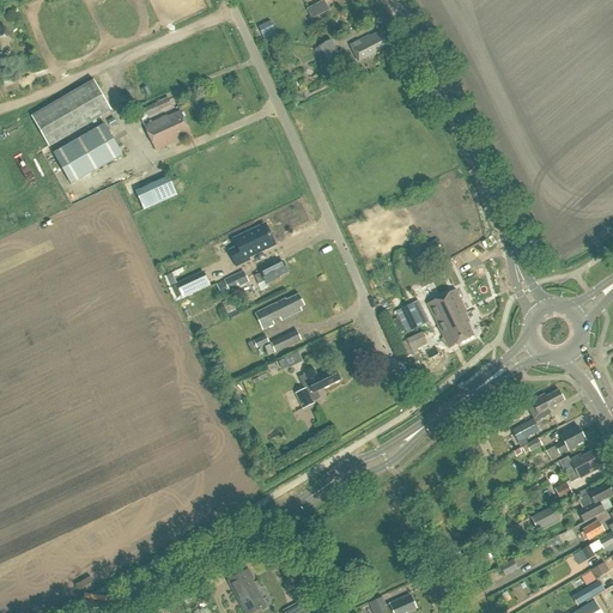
[(311,19),(329,11),(323,0),(307,10),(311,19)]
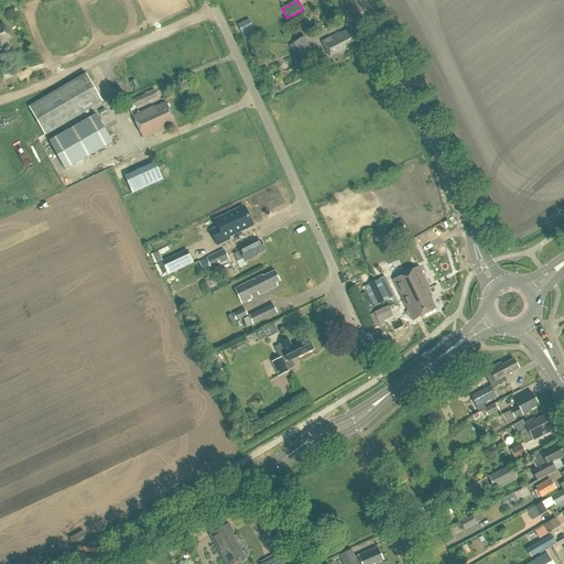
[(245,23),(238,25),(241,33),(248,30),(245,23)]
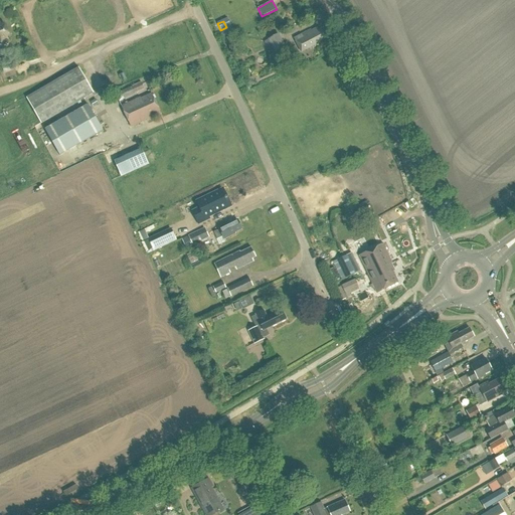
[(0,22),(0,42),(8,39),(7,36),(9,35),(4,24),(2,25),(0,22)]
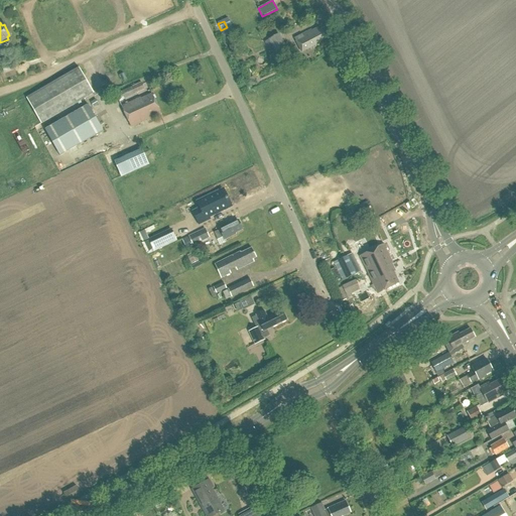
[(315,44),(326,39),(321,30),(319,31),(318,29),(312,32),(311,31),(295,39),(302,52),(316,45),(315,44)]
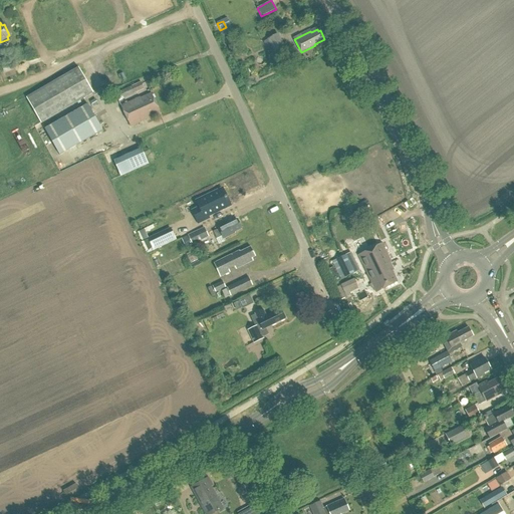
[(267,39),(273,51),(283,46),(277,34),(267,39)]
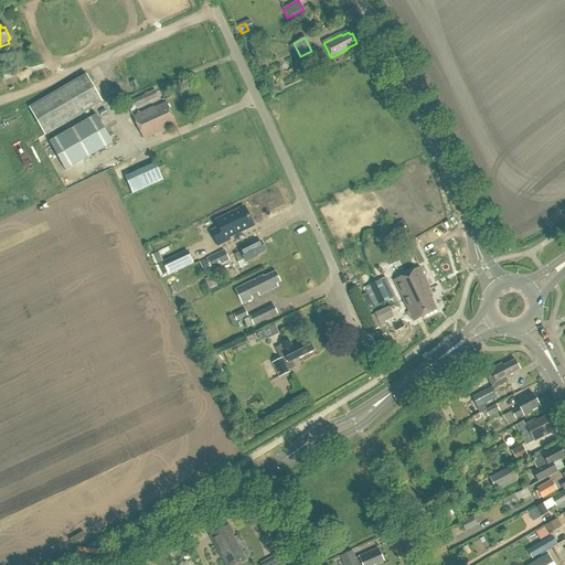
[(29,109),(45,138),(103,105),(87,76),(29,109)]
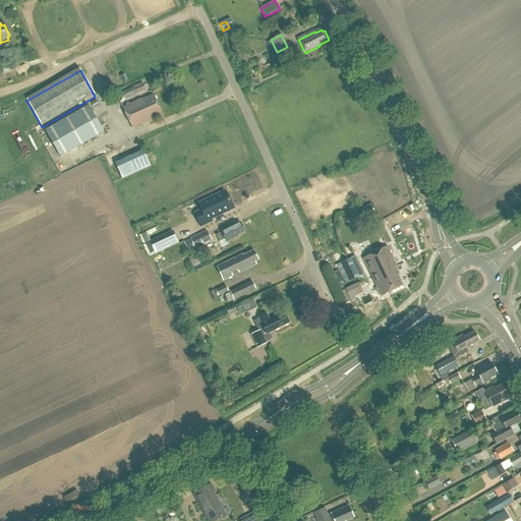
[(147,91),(143,82),(122,92),(125,100),(147,91)]
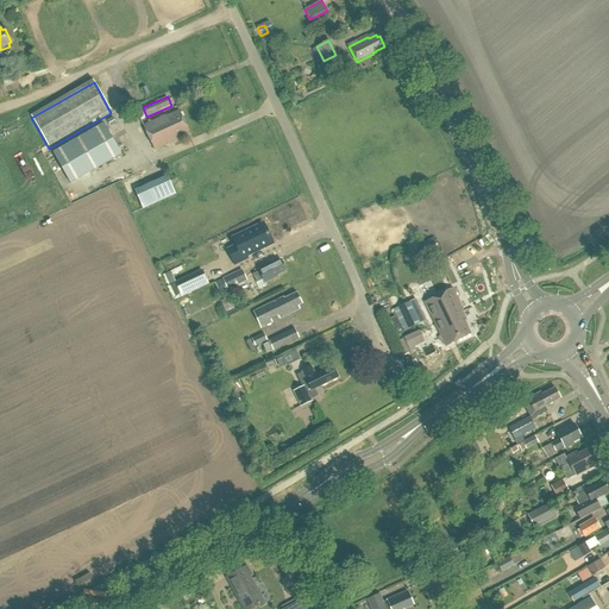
[(144,125),(156,150),(189,133),(179,111),(167,117),(165,115),(144,125)]
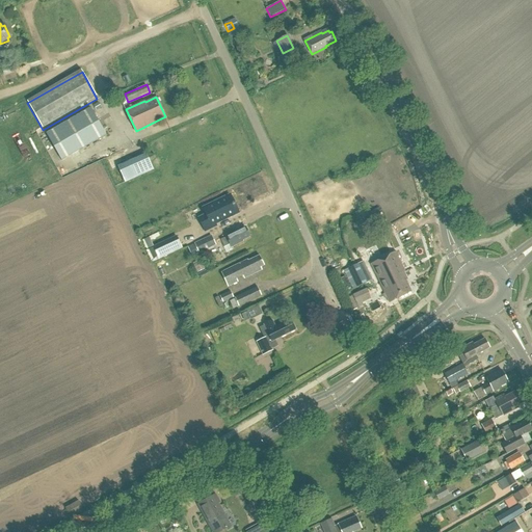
[(90,108),(46,134),(61,160),(106,135),(90,108)]
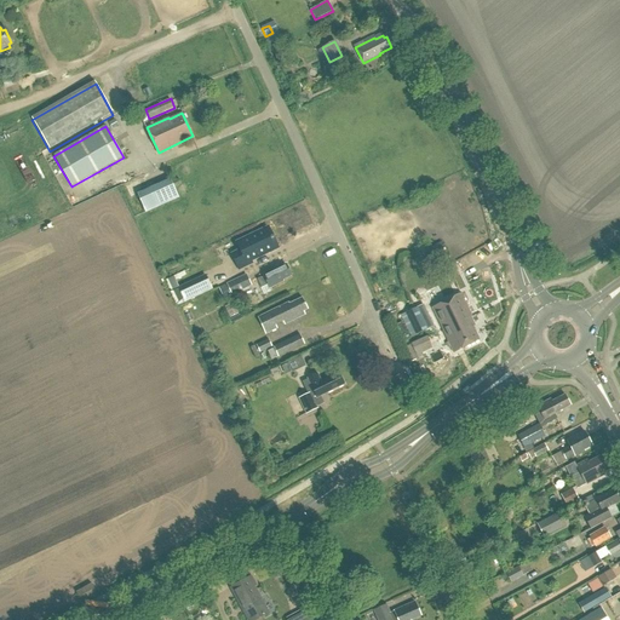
[(110,182),(122,177),(120,171),(108,174),(110,182)]
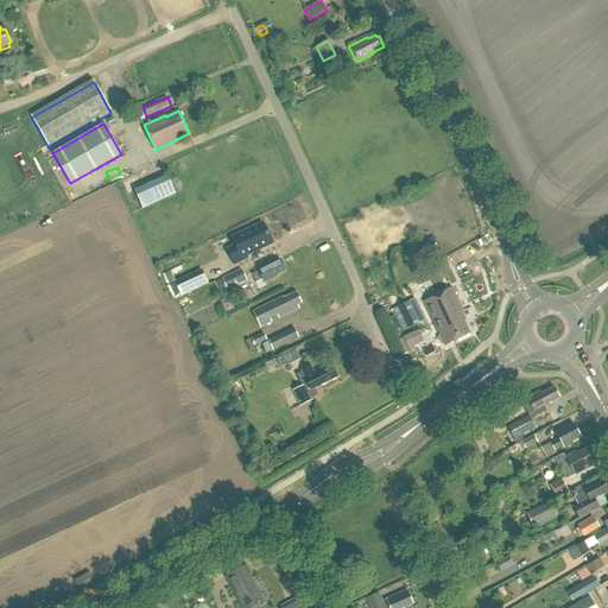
[(176,194),(168,176),(135,190),(143,208),(176,194)]
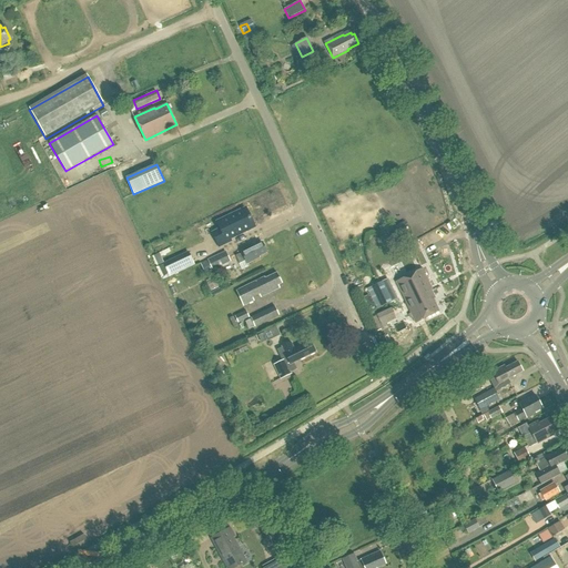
[(213,233),(219,247),(231,242),(230,239),(254,227),(245,209),(217,222),(221,230),(213,233)]
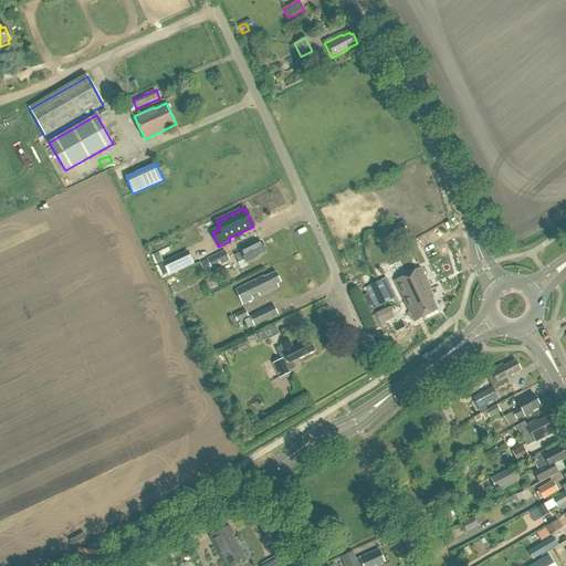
[(236,255),(239,263),(244,261),(245,263),(258,258),(258,257),(265,252),(261,242),(251,247),(250,244),(240,250),(241,253),(236,255)]
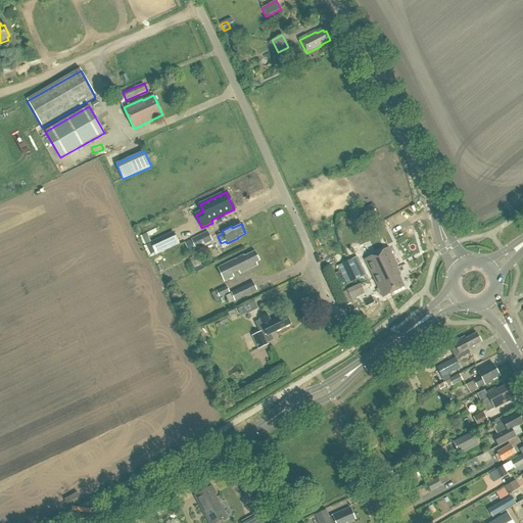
[(195,248),(211,241),(207,232),(184,243),(187,248),(194,245),(195,248)]
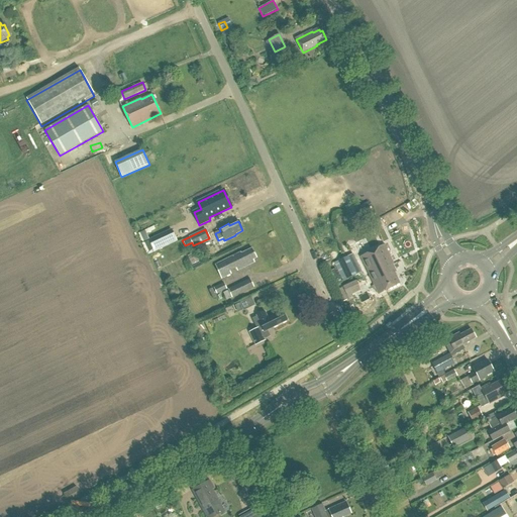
[(149,240),(154,251),(177,241),(172,230),(149,240)]
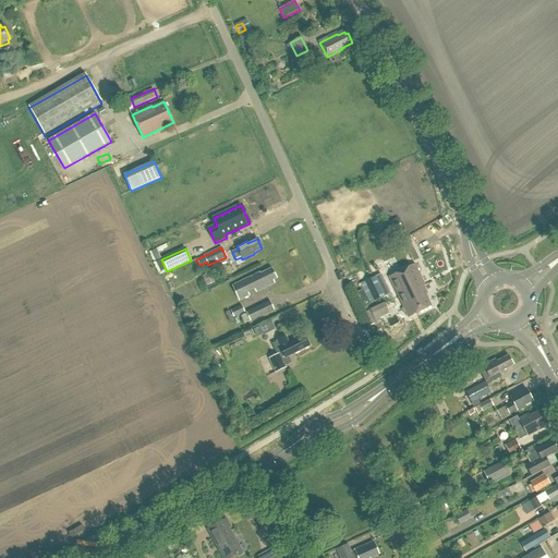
[(432,305),(426,294),(427,293),(424,286),(425,286),(415,266),(390,278),(409,316),(432,305)]
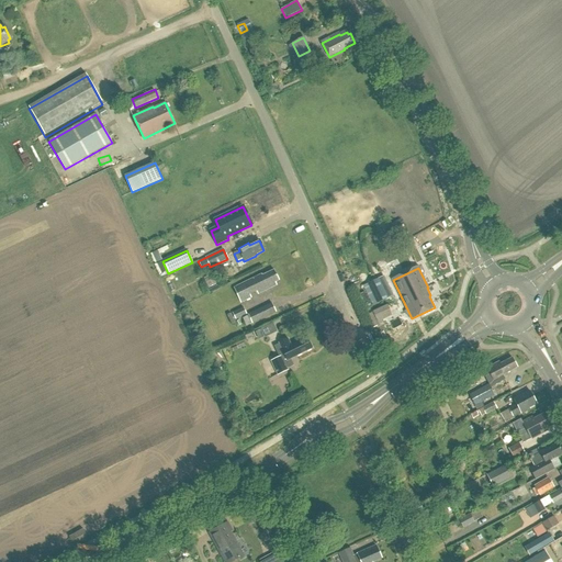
[(242,302),(250,298),(249,295),(257,291),(258,294),(277,285),(276,282),(279,281),(274,270),(262,276),(262,274),(235,288),(242,302)]
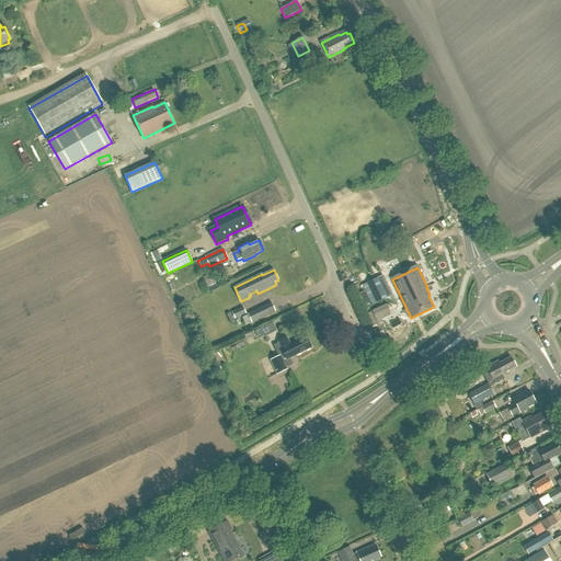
[(367,282),(376,302),(392,296),(384,275),(367,282)]
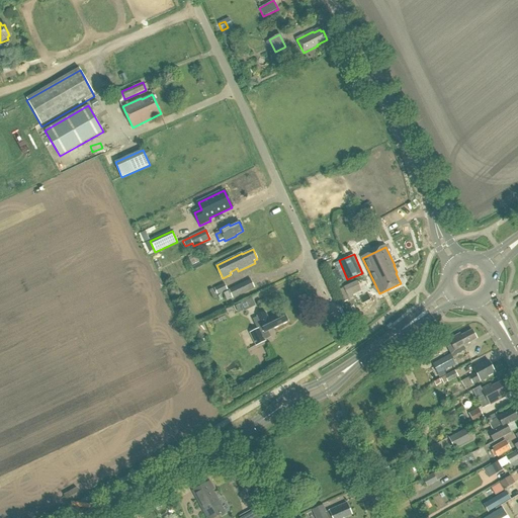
[(197,257),(189,260),(191,266),(199,263),(197,257)]
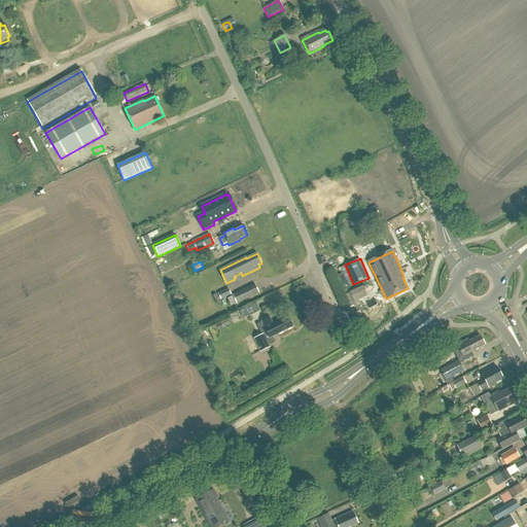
[(255,285),(233,295),(237,304),(259,292),(255,285)]
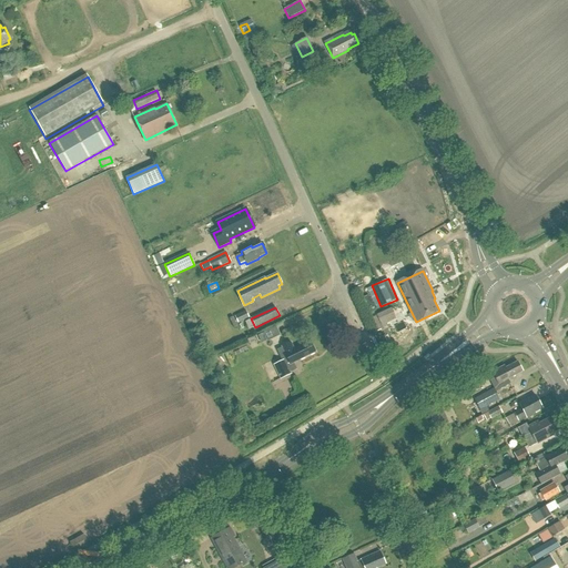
[(377,315),(381,324),(395,317),(391,308),(377,315)]
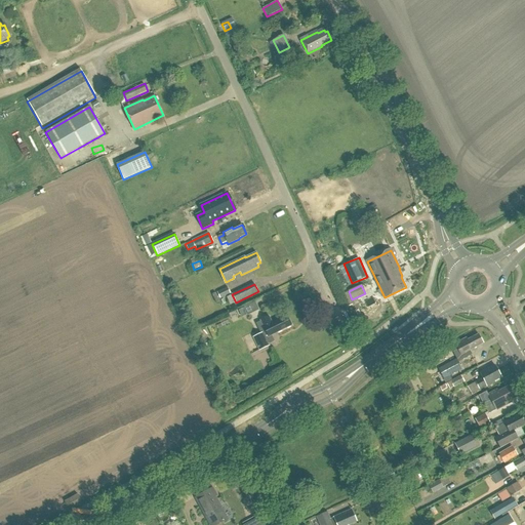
[(219,293),(223,299),(232,295),(230,288),(219,293)]
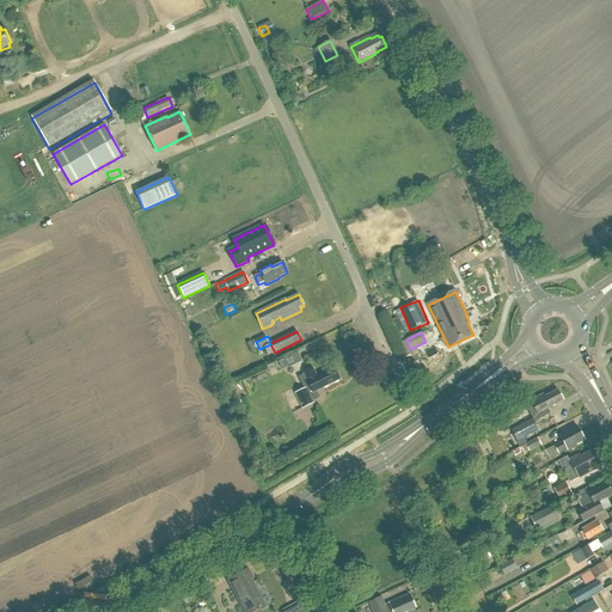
[(292,354),(294,361),(308,355),(305,348),(292,354)]
